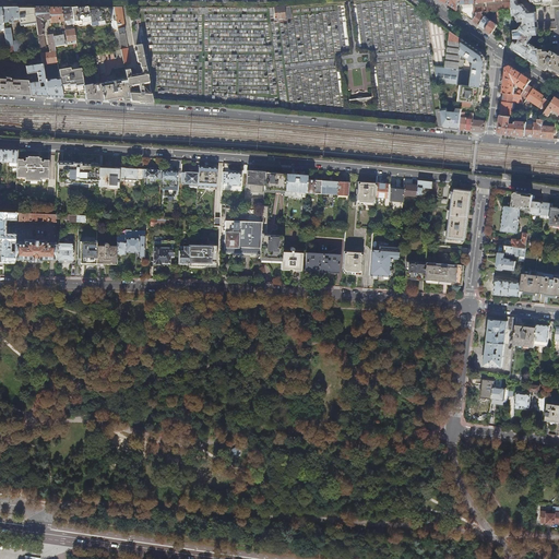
[(506,0),(442,0),(451,6),(460,11),(460,9),(458,9),(458,8),(459,6),(461,6),(461,4),(479,2),(494,1),(506,0)]
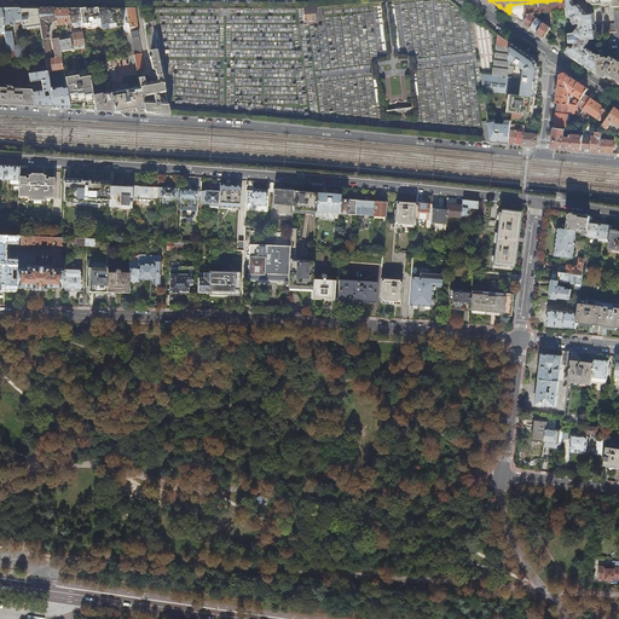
[(568,0),(570,5),(570,10),(570,12),(570,16),(574,16),(576,17),(577,21),(578,21),(579,22),(582,22),(583,27),(577,34),(571,35),(572,42),(576,42),(577,44),(573,48),(573,47),(572,46),(567,52),(583,63),(590,68),(599,73),(597,57),(597,55),(595,55),(588,50),(586,51),(584,48),(589,41),(588,40),(589,38),(596,38),(595,34),(595,32),(595,30),(593,30),(591,24),(595,24),(594,13),(586,13),(579,5),(576,5),(574,3),(574,0),(573,0),(588,0),(590,1),(590,7),(594,7),(593,4),(593,0),(568,0)]
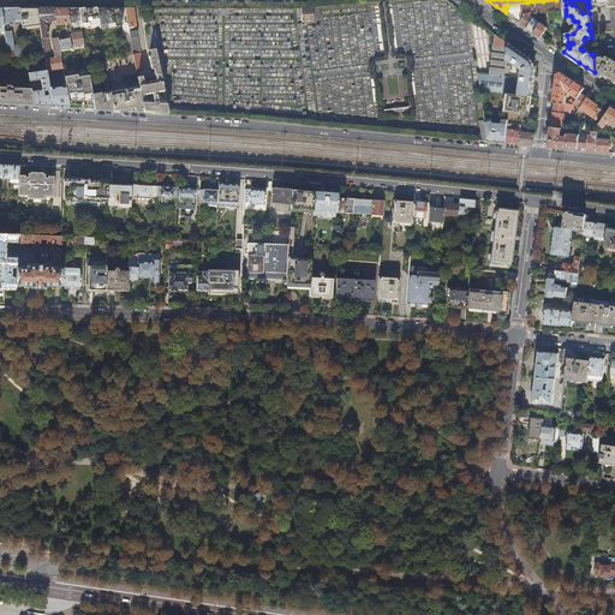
[(566,10),(566,5),(555,5),(536,6),(536,10),(533,10),(533,9),(535,9),(535,6),(525,7),(509,10),(508,11),(507,13),(509,16),(520,15),(523,19),(525,16),(525,13),(531,13),(538,12),(549,11),(551,11),(562,10),(566,10)]
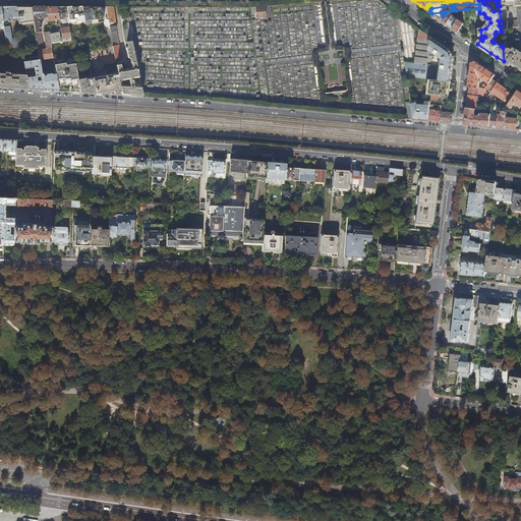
[(17,16),(16,6),(8,6),(1,6),(3,21),(7,20),(8,20),(8,21),(13,20),(13,19),(12,19),(11,17),(17,16)]
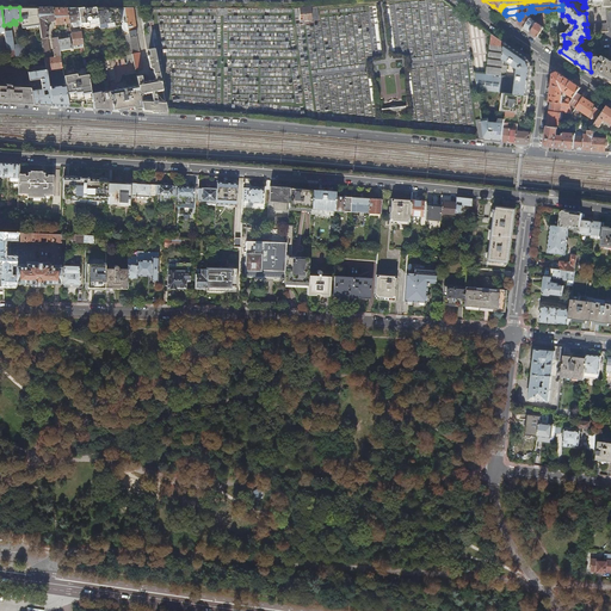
[(39,26),(36,7),(29,7),(19,7),(20,19),(22,24),(22,29),(39,26)]
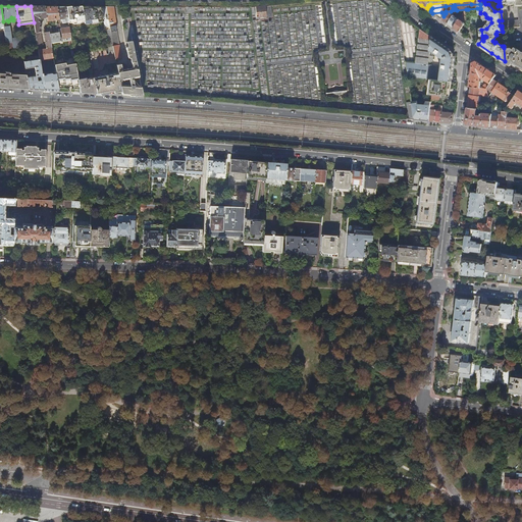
[(46,17),(45,6),(38,6),(36,6),(31,6),(34,22),(39,59),(39,60),(43,59),(53,58),(51,44),(49,35),(49,31),(44,32),(46,48),(41,49),(42,47),(41,33),(39,21),(43,21),(43,18),(46,17)]
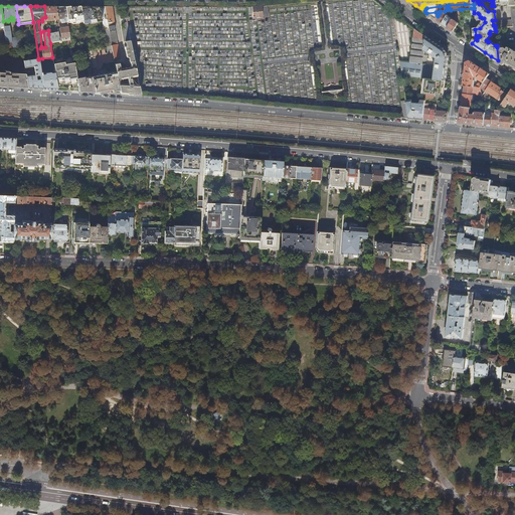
[(51,6),(44,6),(45,17),(46,21),(58,19),(55,6),(51,6)]
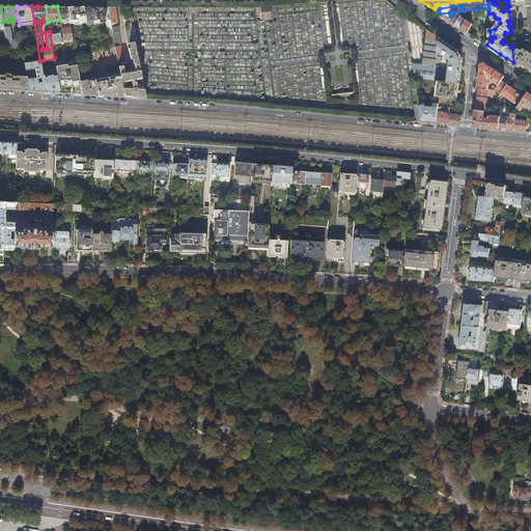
[(62,6),(57,6),(60,20),(62,19),(63,24),(68,23),(66,7),(62,6)]
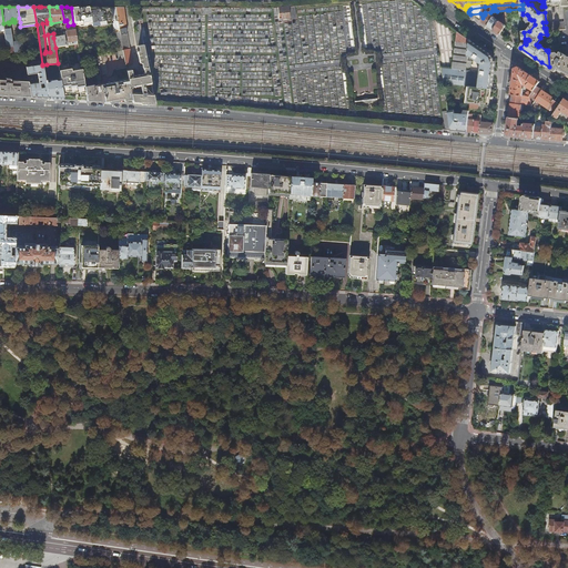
[(294,7),(293,7),(288,7),(277,7),(279,19),(290,18),(294,18),(294,7)]
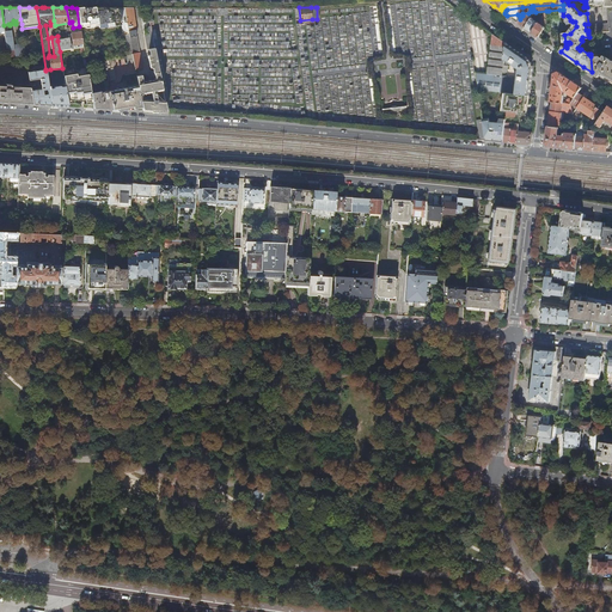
[(79,26),(80,28),(84,26),(85,29),(98,26),(95,8),(85,8),(77,8),(79,26)]
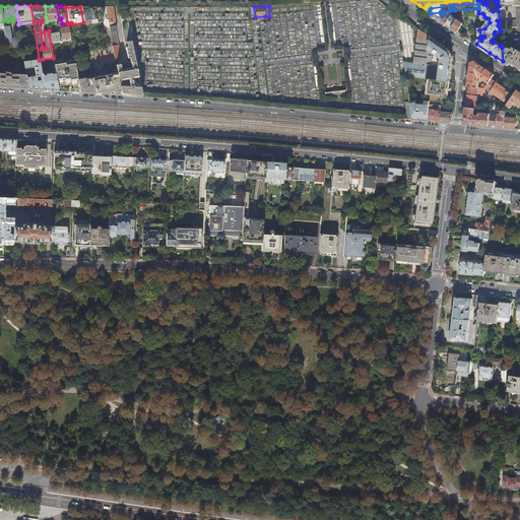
[(94,7),(80,7),(83,22),(83,24),(90,23),(93,23),(96,22),(103,21),(100,7),(94,7)]
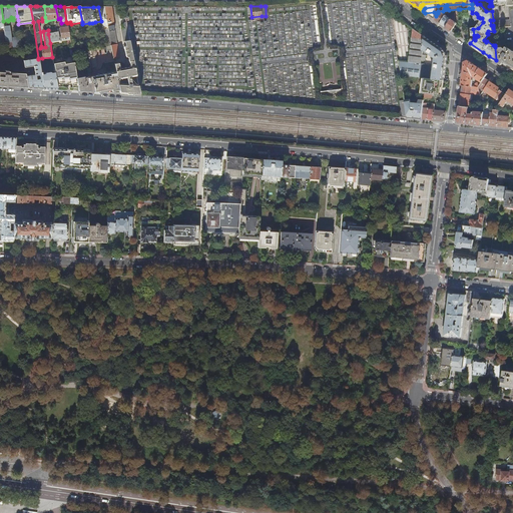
[(108,29),(104,7),(102,7),(98,7),(101,21),(103,30),(108,29)]
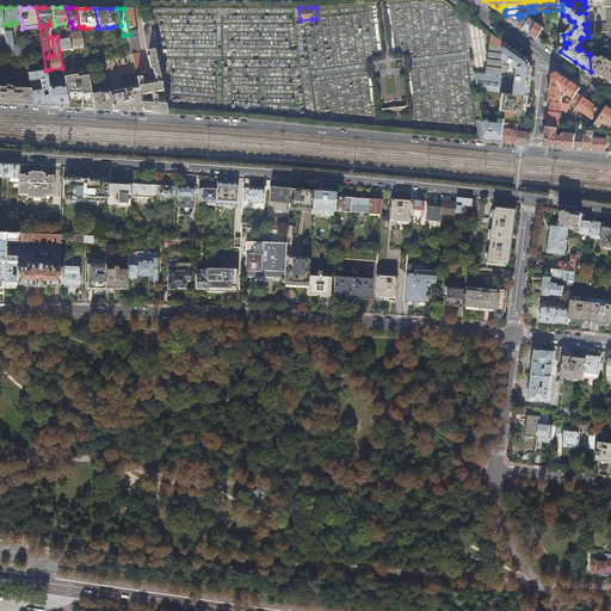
[(139,51),(131,8),(124,8),(129,35),(131,53),(139,51)]
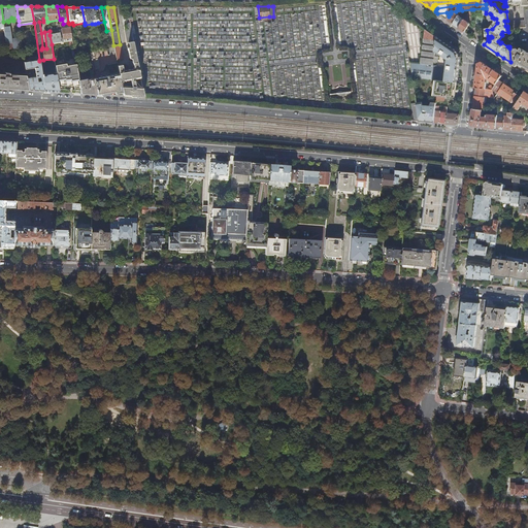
[(451,13),(449,17),(447,20),(450,22),(453,24),(459,15),(456,13),(456,11),(451,11),(451,13)]
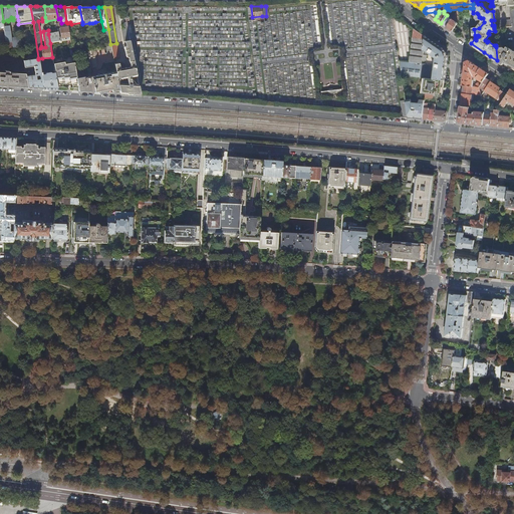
[(445,25),(447,27),(452,18),(447,15),(441,23),(445,25)]
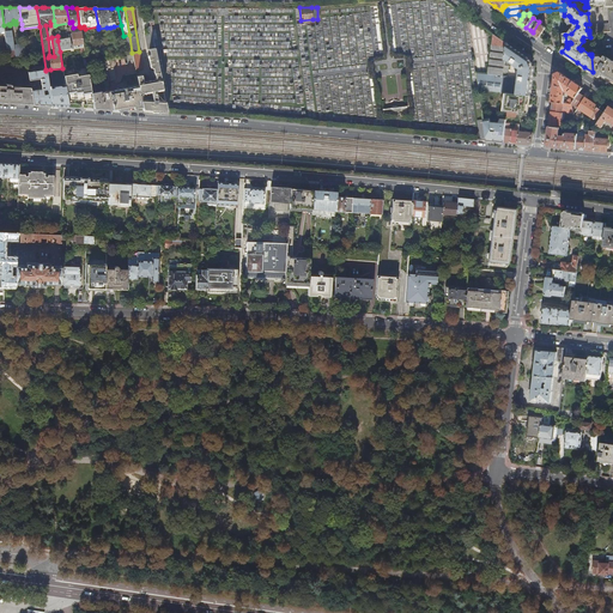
[(536,35),(540,37),(546,26),(539,22),(533,32),(536,35)]
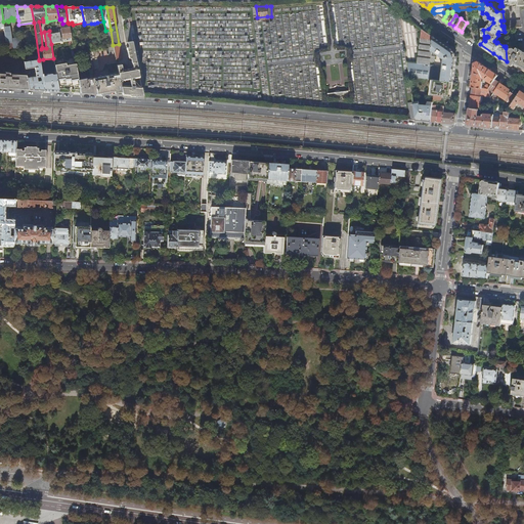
[(504,22),(504,26),(504,27),(504,29),(522,27),(521,19),(504,22)]
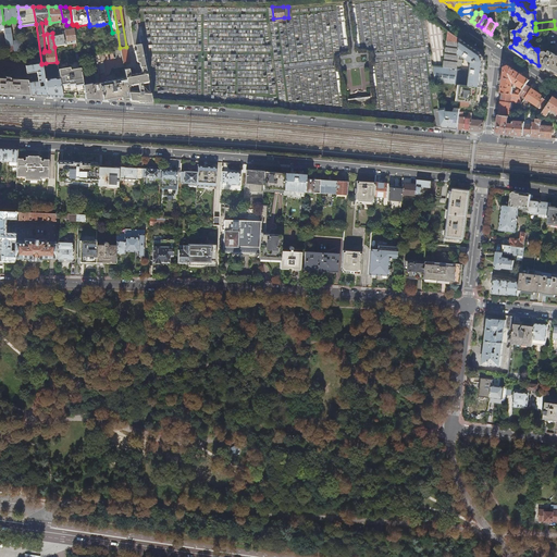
[(10,26),(3,26),(3,27),(4,31),(7,45),(7,52),(24,50),(22,40),(12,41),(11,32),(15,31),(15,24),(10,25),(10,26)]
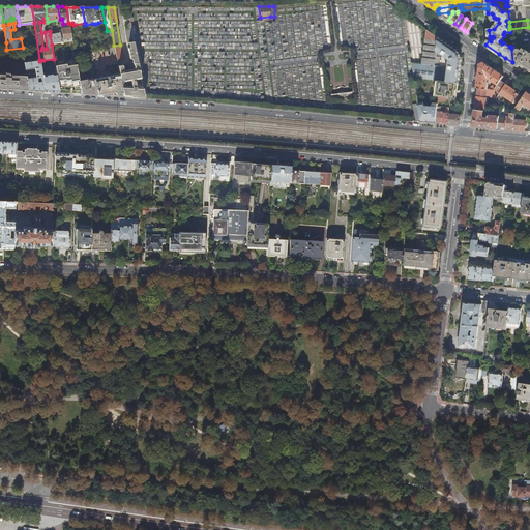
[(128,42),(135,41),(130,23),(126,24),(128,29),(125,29),(128,42)]
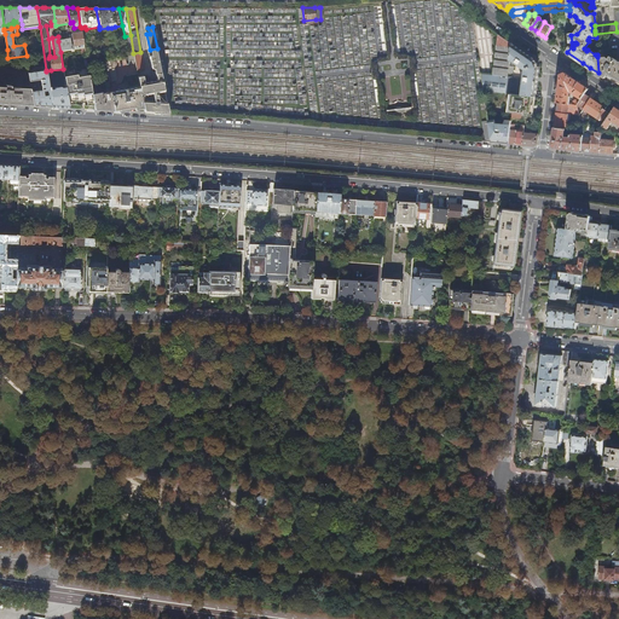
[(74,50),(84,47),(81,33),(71,34),(74,50)]
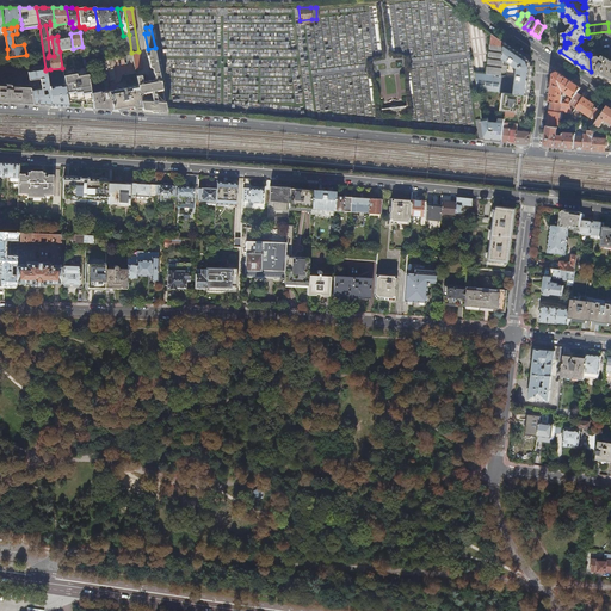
[(500,38),(491,34),(489,43),(486,74),(495,75),(501,76),(504,60),(506,43),(500,38)]
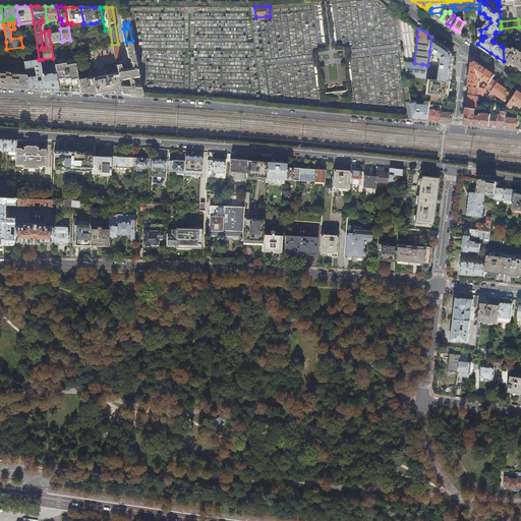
[(51,44),(60,42),(59,33),(49,35),(51,44)]
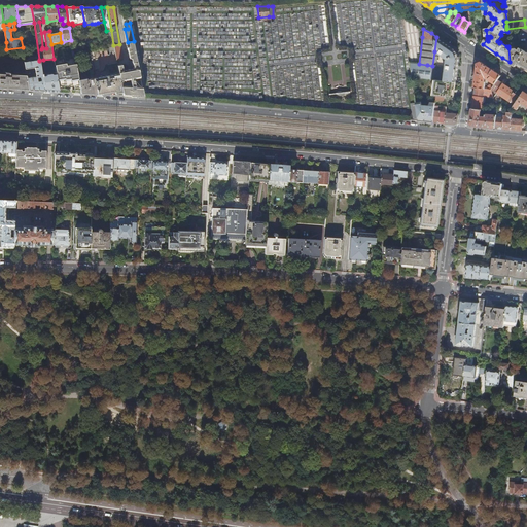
[(449,46),(436,37),(434,51),(433,62),(437,63),(437,57),(436,57),(437,53),(448,59),(447,67),(458,69),(458,63),(459,58),(457,51),(449,46)]
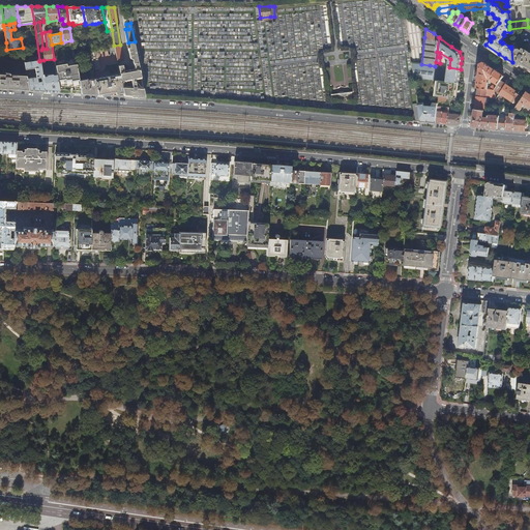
[(141,78),(135,41),(128,42),(129,47),(127,47),(127,48),(127,49),(129,59),(131,59),(133,63),(134,69),(123,71),(122,65),(118,65),(120,75),(121,83),(122,82),(130,80),(131,86),(122,86),(123,92),(123,96),(135,97),(145,97),(143,87),(141,87),(136,87),(135,81),(135,79),(139,79),(141,78)]
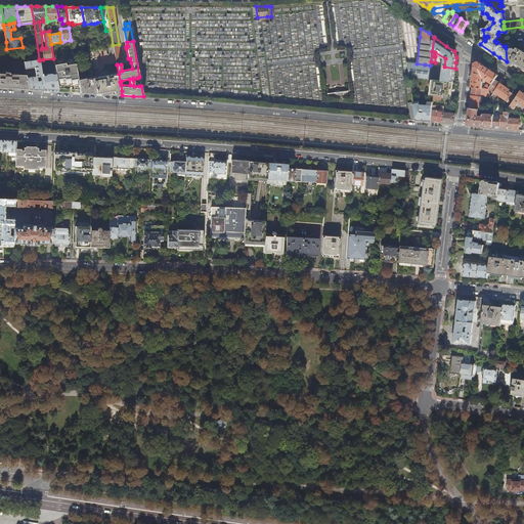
[(122,59),(119,44),(113,45),(114,46),(115,53),(116,60),(122,59)]
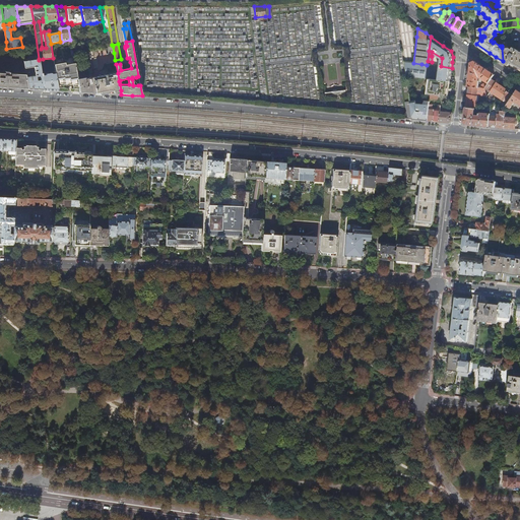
[(502,48),(503,61),(505,63),(509,65),(510,63),(516,67),(519,69),(519,51),(513,47),(512,49),(510,48),(506,48),(506,46),(502,46),(502,48)]
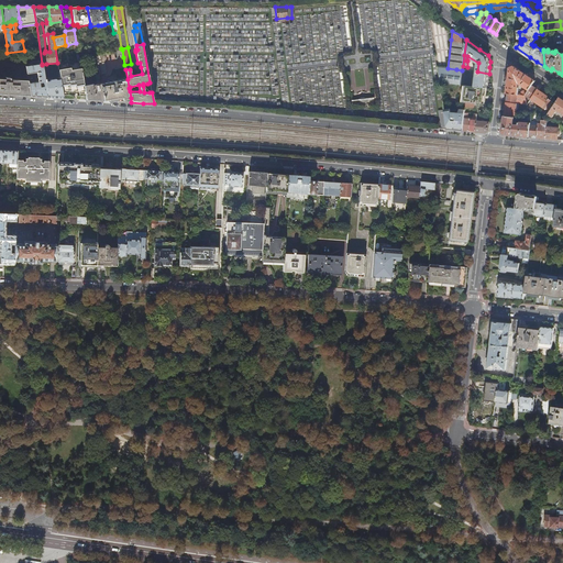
[(96,56),(99,75),(107,73),(105,63),(106,59),(106,55),(96,56)]
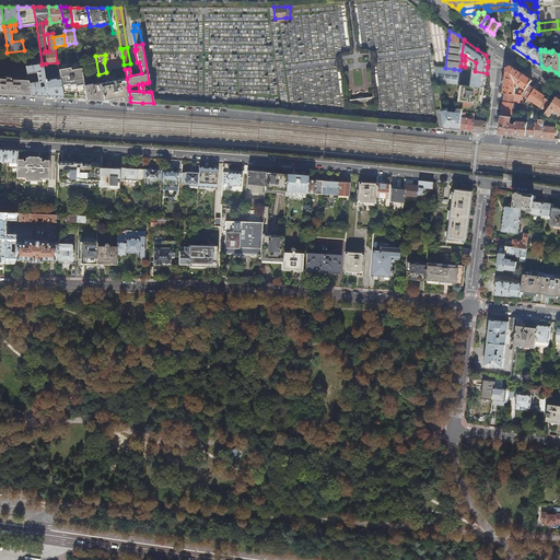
[(37,81),(28,82),(31,95),(38,96),(47,96),(44,76),(43,69),(42,65),(42,63),(26,66),(27,73),(28,72),(36,72),(37,81)]
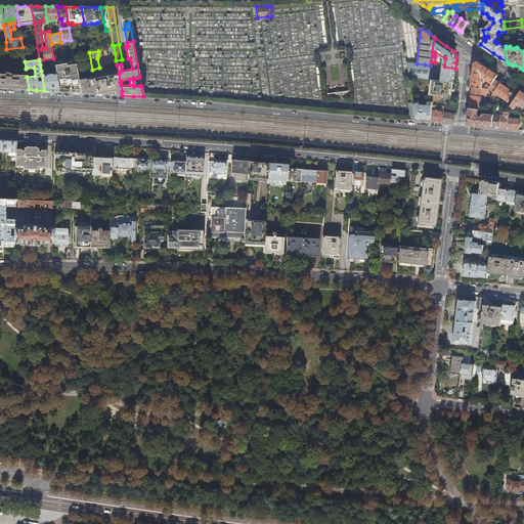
[(407,61),(410,77),(416,78),(430,79),(432,80),(439,80),(441,68),(425,66),(425,64),(407,61)]
